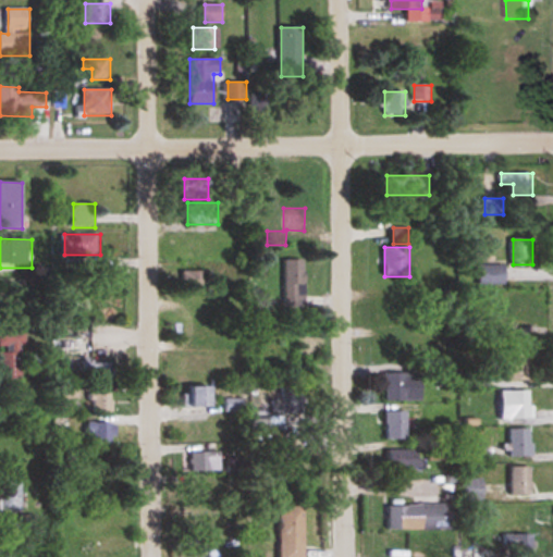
[(306,259),(286,259),(286,309),(306,309),(306,259)]
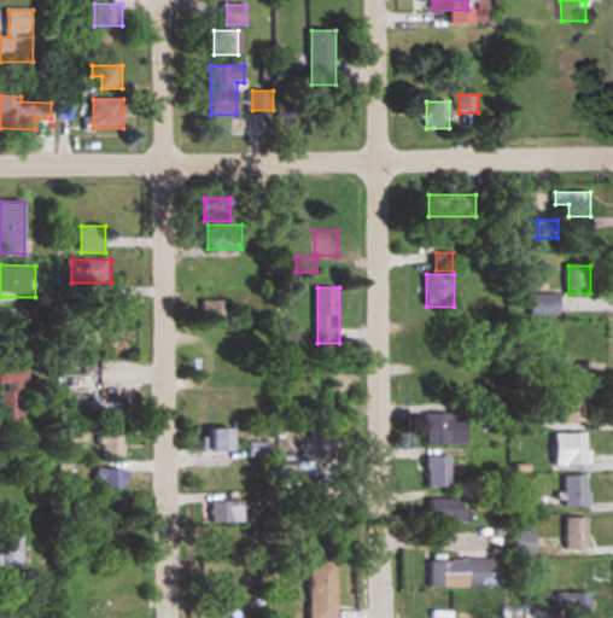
[(532,316),(560,316),(560,295),(532,295),(532,316)]
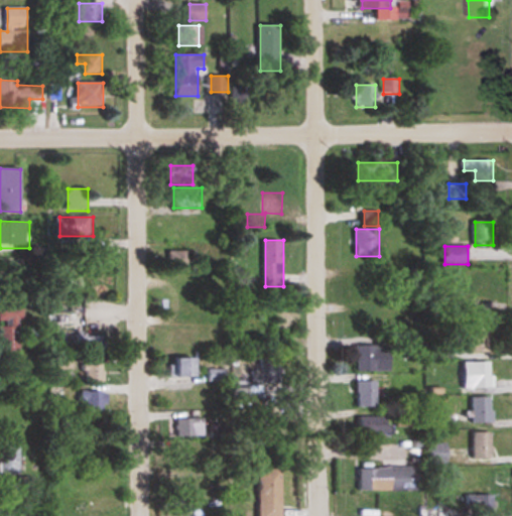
[(170,270),(198,270),(198,251),(170,251),(170,270)]
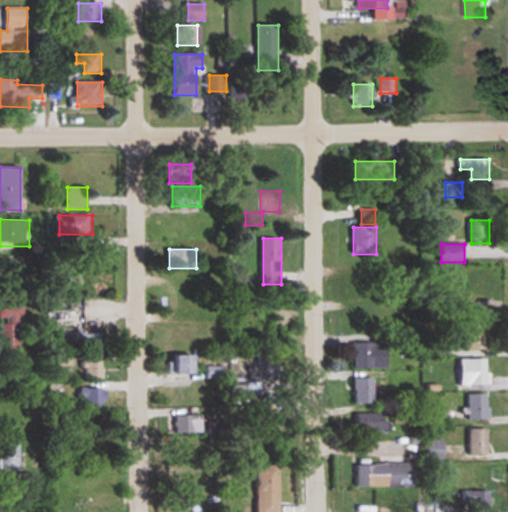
[(1,348),(24,348),(24,306),(1,306),(1,348)]
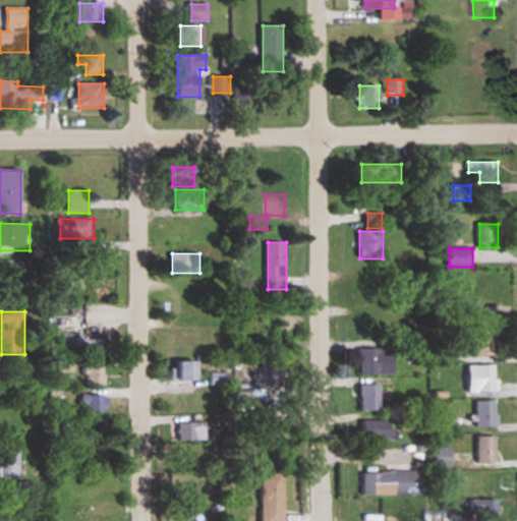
[(471,330),(471,356),(496,356),(496,330),(471,330)]
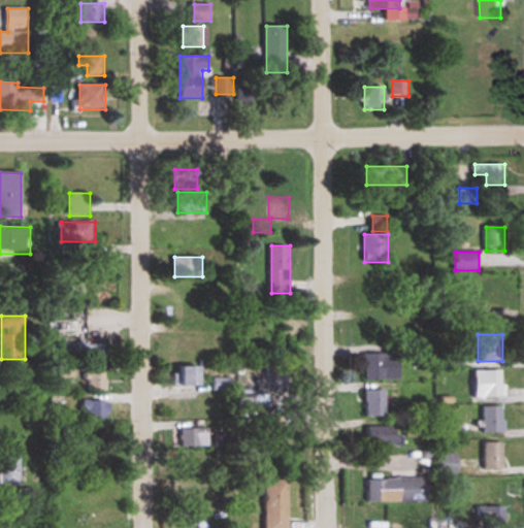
[(90,362),(109,362),(109,341),(82,341),(82,352),(90,352),(90,362)]
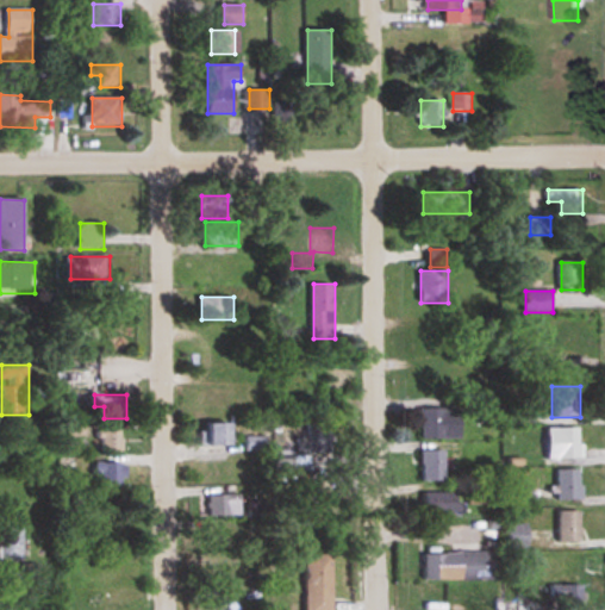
[(462,409),(424,409),(424,440),(462,440),(462,409)]
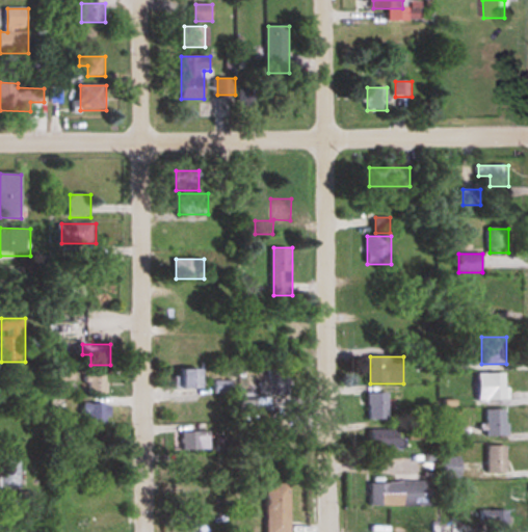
[(182,370),(182,388),(203,388),(203,370),(182,370)]
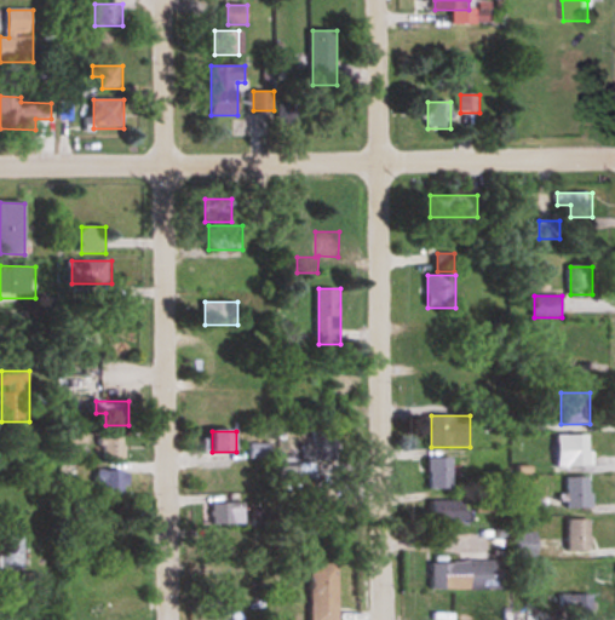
[(308,446),(308,461),(340,461),(340,431),(317,431),(317,446),(308,446)]
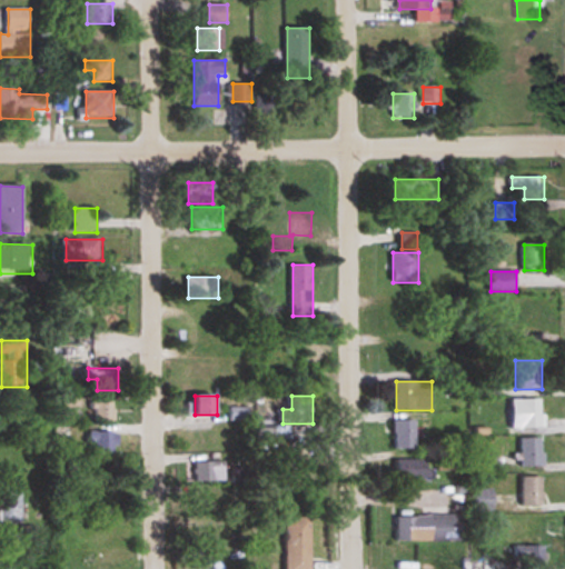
[(542,399),(514,399),(514,428),(542,428),(542,399)]
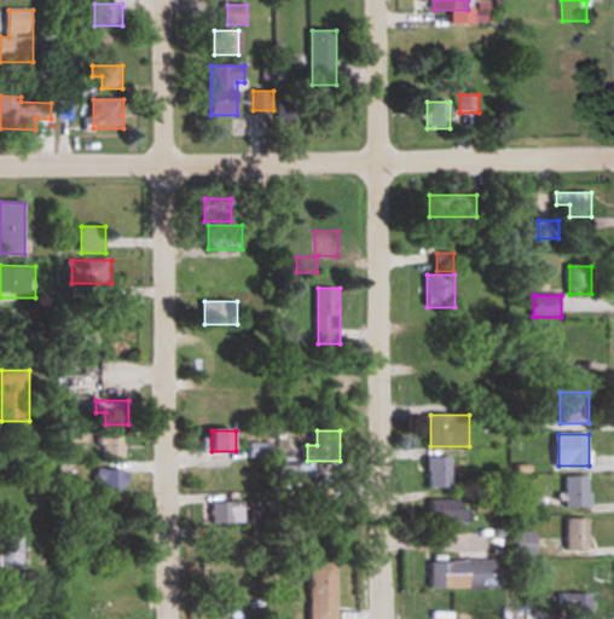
[(128,437),(105,437),(105,458),(128,458),(128,437)]
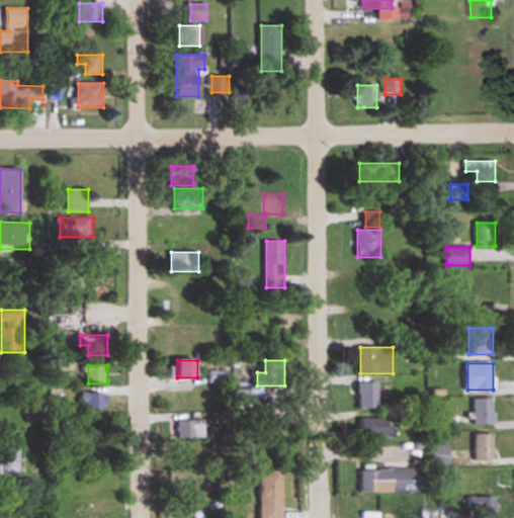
[(212,382),(229,382),(229,372),(212,372),(212,382)]
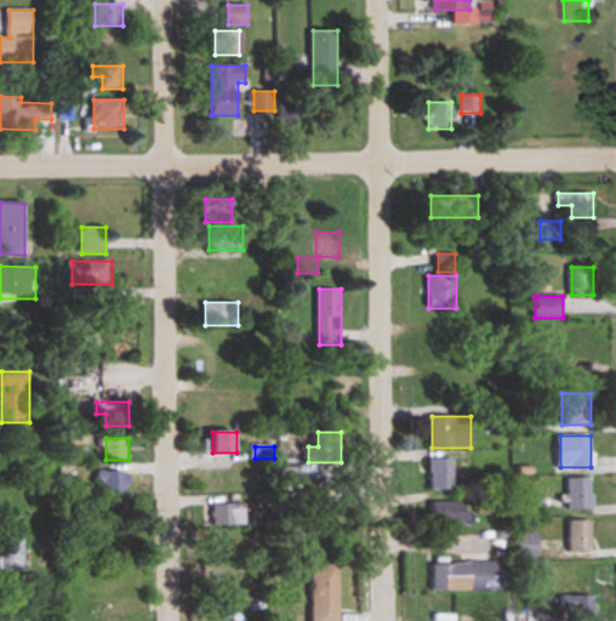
[(455,489),(455,459),(432,459),(432,489),(455,489)]
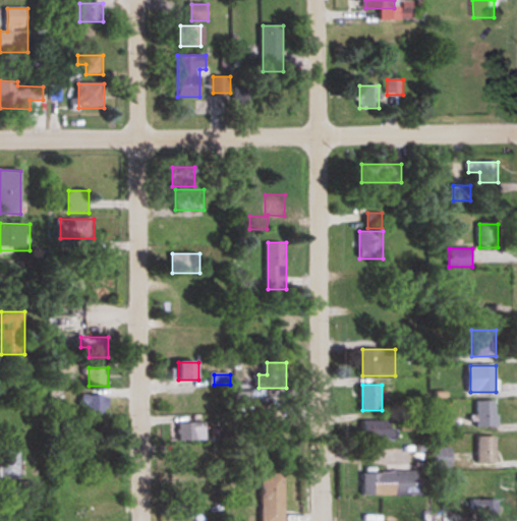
[(85,414),(110,414),(110,395),(85,395),(85,414)]
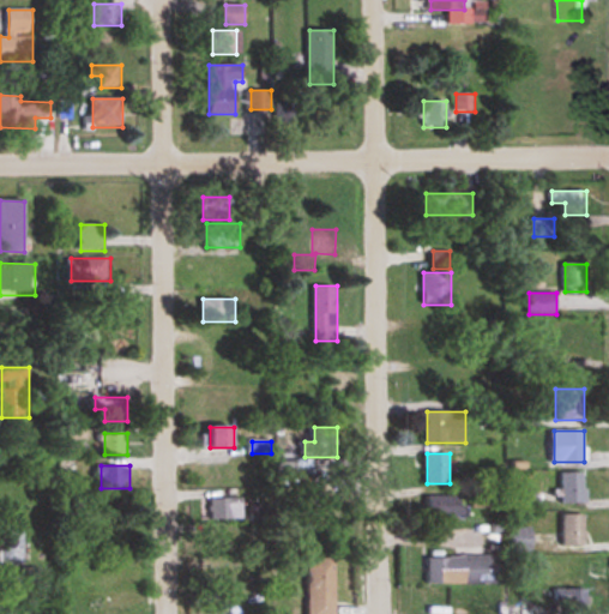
[(565,504),(588,504),(588,473),(565,473),(565,504)]
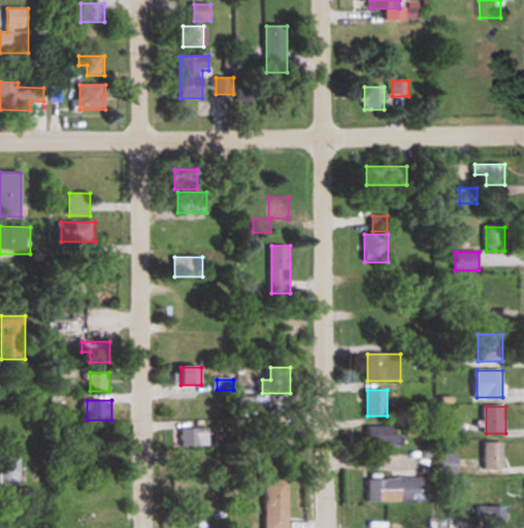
[(408,435),(426,435),(426,423),(408,423),(408,435)]
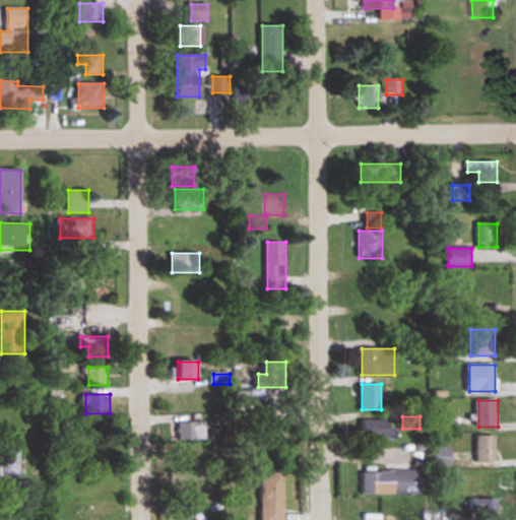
[(364,438),(390,438),(390,419),(364,419),(364,438)]
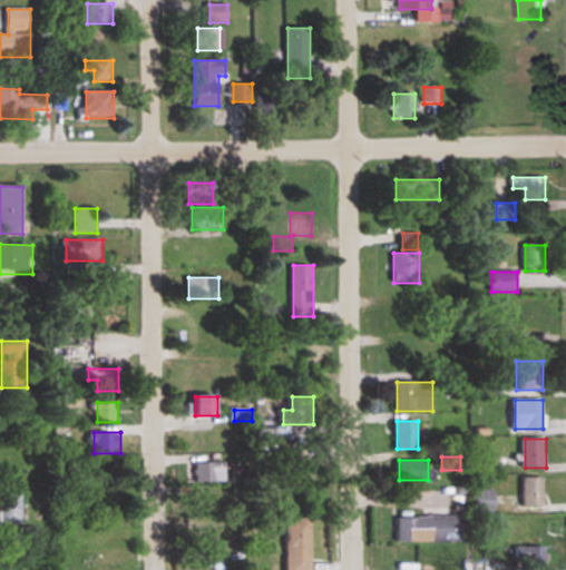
[(198,482),(225,482),(225,462),(198,462),(198,482)]
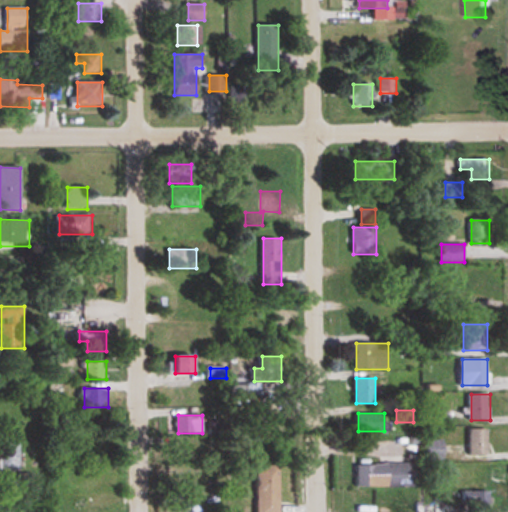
[(489,429),(471,429),(471,455),(489,455),(489,429)]
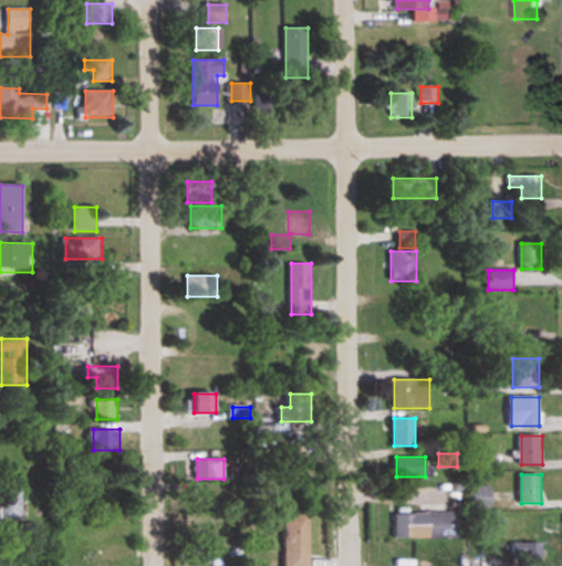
[(475,507),(492,507),(492,486),(475,486),(475,507)]
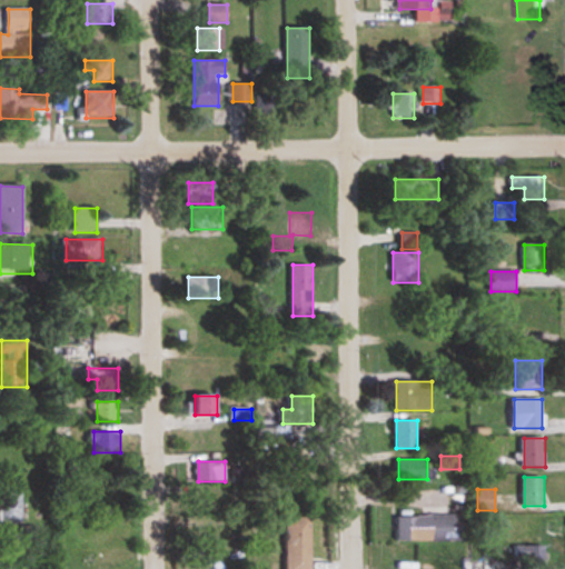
[(198,512),(221,512),(221,493),(198,493),(198,512)]
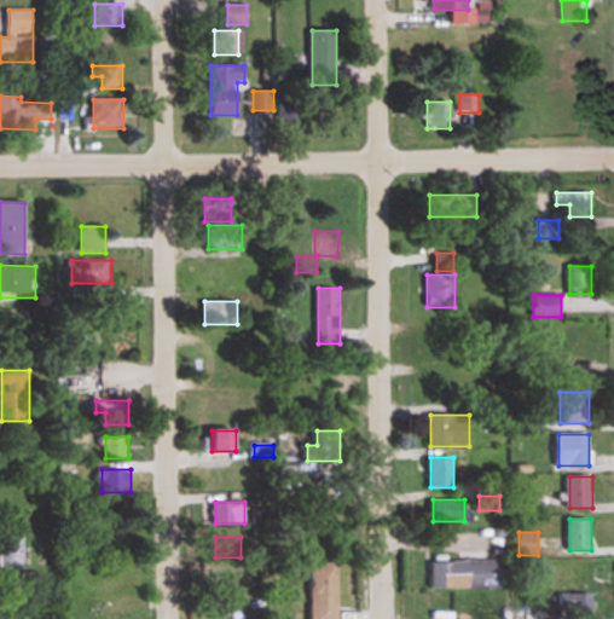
[(3,538),(3,568),(27,568),(27,538),(3,538)]
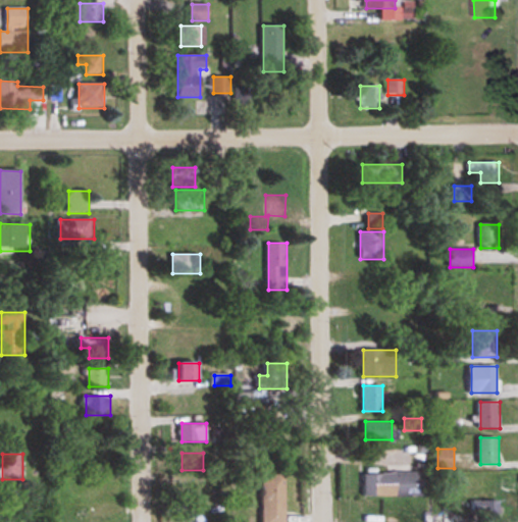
[(424,473),(365,473),(365,497),(424,497),(424,473)]
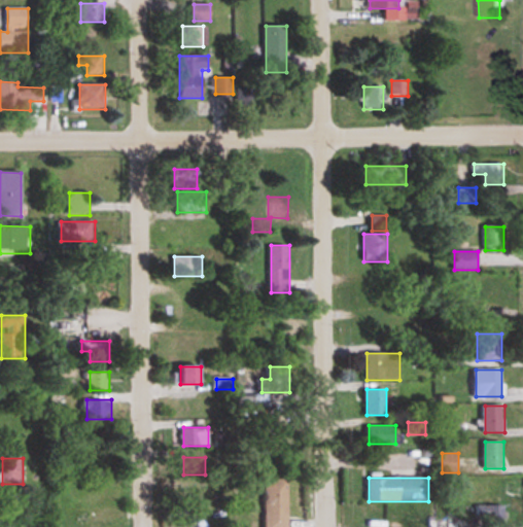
[(288,526),(289,480),(267,480),(266,526),(288,526)]
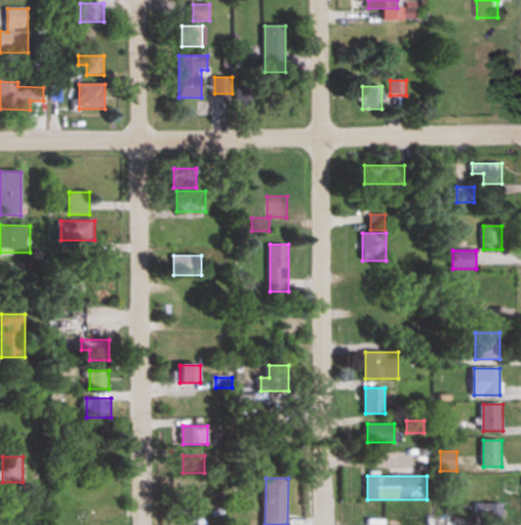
[(185,485),(185,500),(205,500),(205,485),(185,485)]
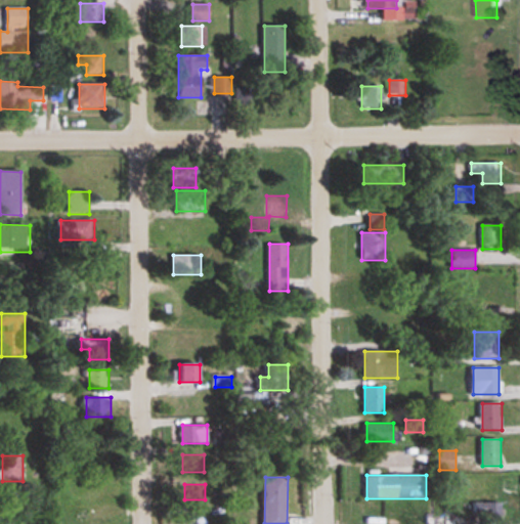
[(20,498),(36,498),(36,485),(20,485),(20,498)]
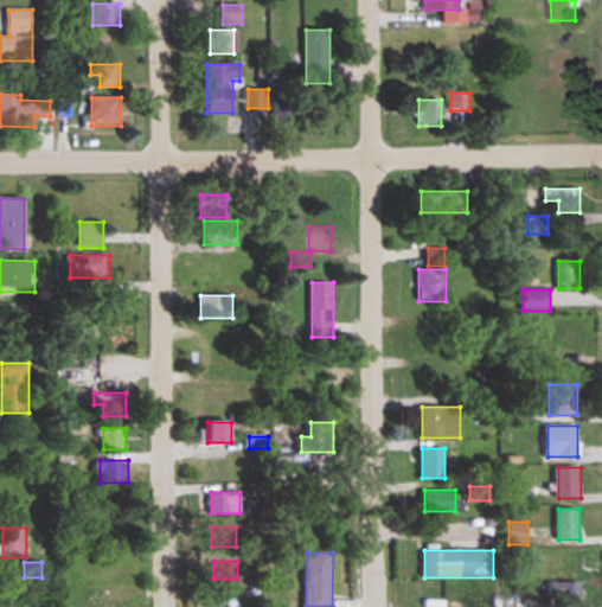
[(583,583),(551,583),(551,606),(583,606),(583,583)]
